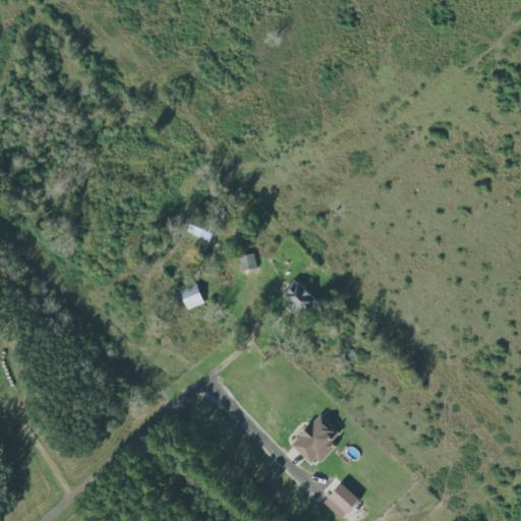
[(214,234),(192,223),(187,232),(209,243),(214,234)]
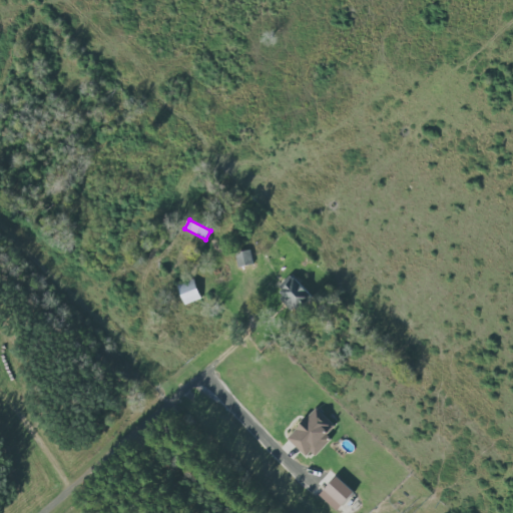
[(239,268),(254,264),(250,249),(235,253),(239,268)]
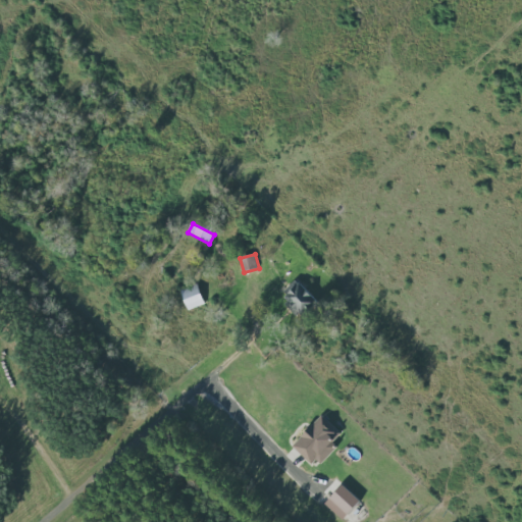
[(286,303),(301,316),(318,299),(298,278),(284,293),(291,298),(286,303)]
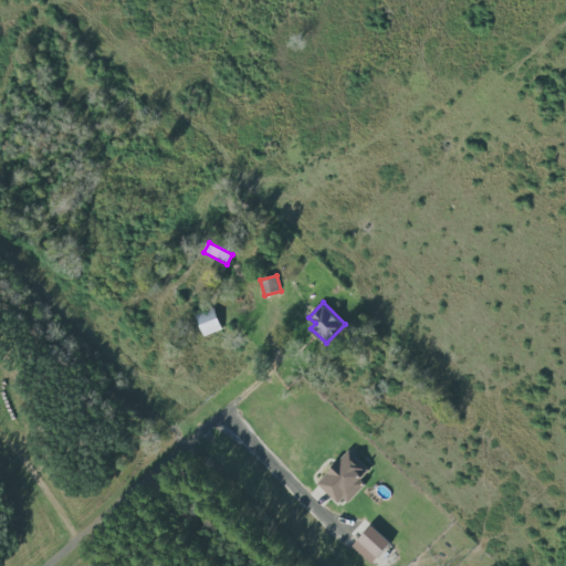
[(198,313),(203,335),(222,331),(217,308),(198,313)]
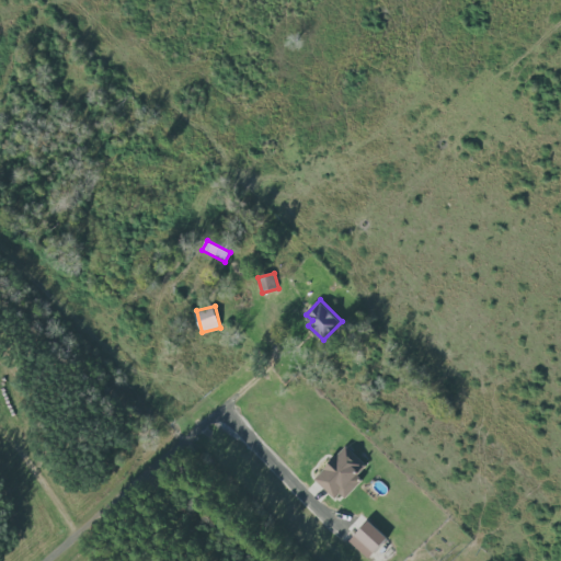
[(316,479),(340,502),(363,479),(358,476),(368,466),(347,446),(316,479)]
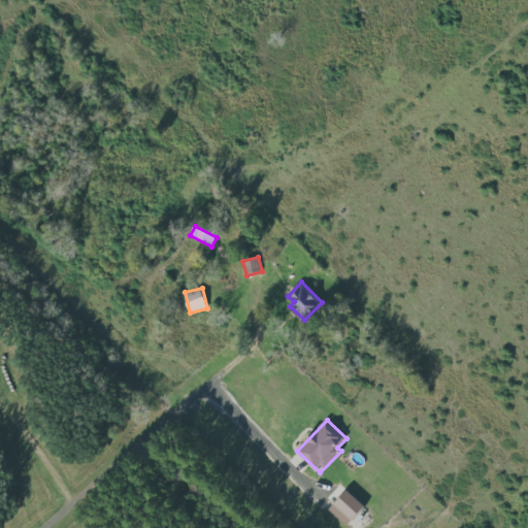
[(350,526),(367,506),(349,490),(331,509),(350,526)]
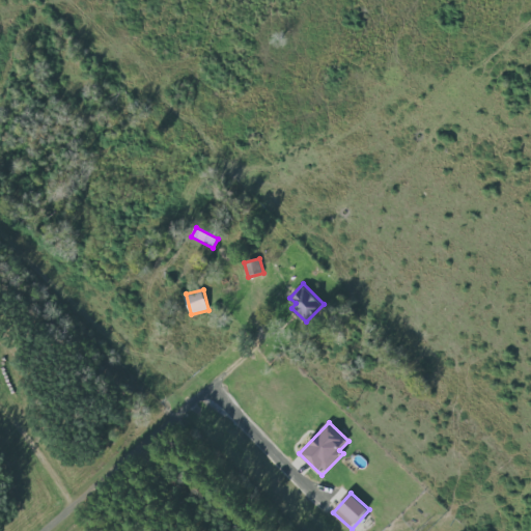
All buildings are outlined.
